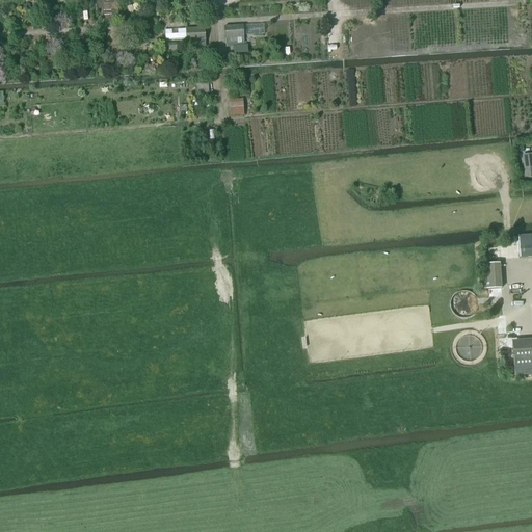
[(225,48),(244,47),(242,26),(223,27),(225,48)]
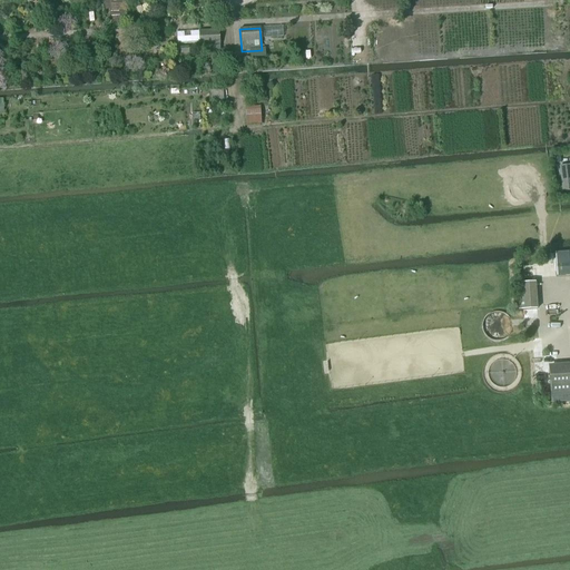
[(199,53),(219,52),(219,30),(198,31),(199,53)]
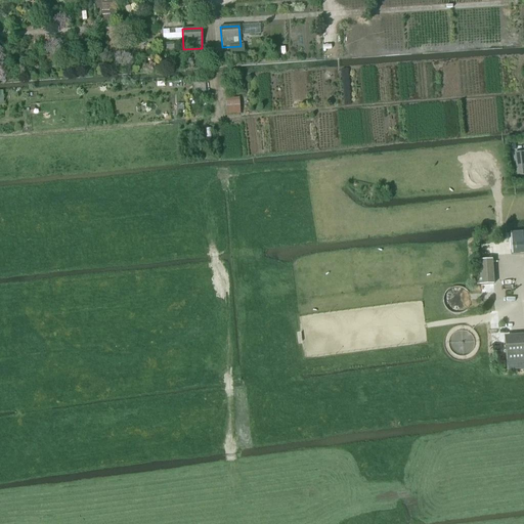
[(193,93),(206,92),(205,84),(192,85),(193,93)]
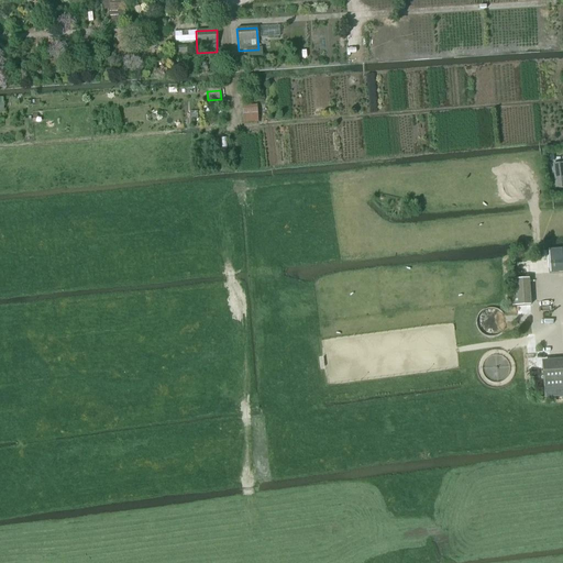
[(242,116),(242,123),(257,122),(256,106),(241,107),(242,113),(245,113),(246,116),(242,116)]
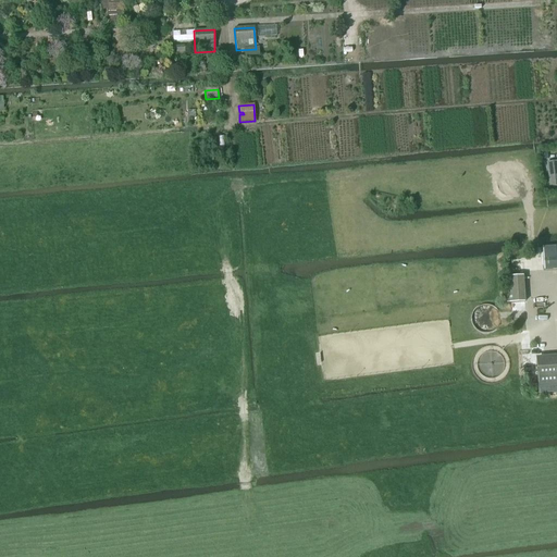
[(548,187),(556,186),(556,161),(546,163),(548,187)]
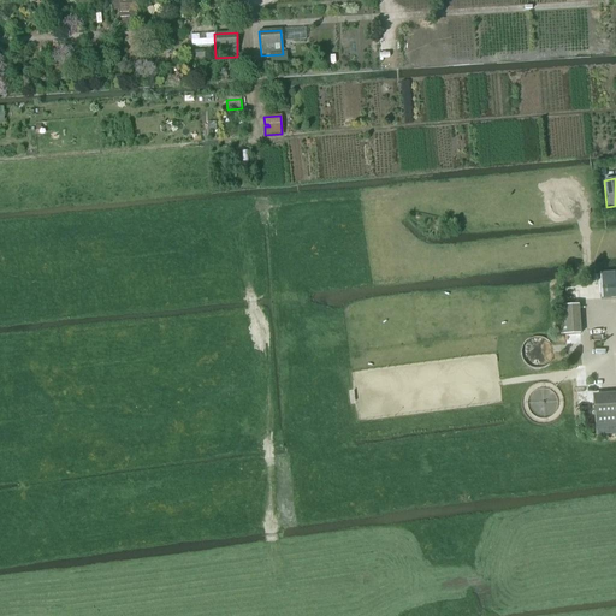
[(602,298),(615,297),(615,282),(600,283),(602,298)]
